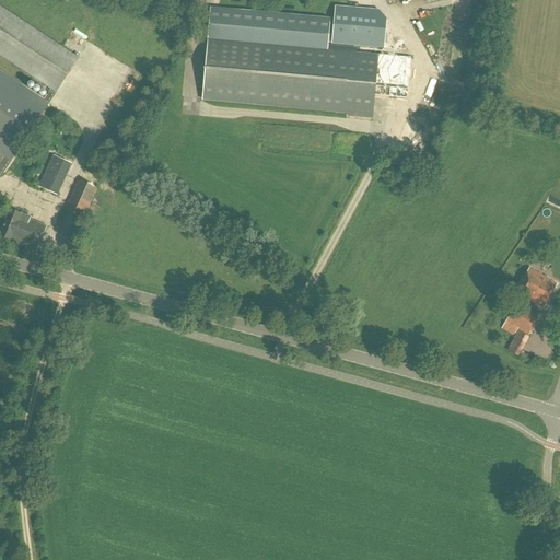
[(386,20),(378,11),(336,7),(331,45),(384,49),(386,20)]
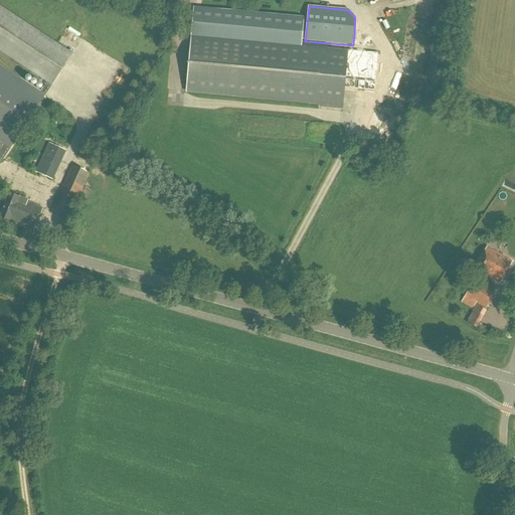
[(0,52),(46,83),(39,94),(0,66),(0,163),(30,117),(71,54),(0,7),(0,52)]
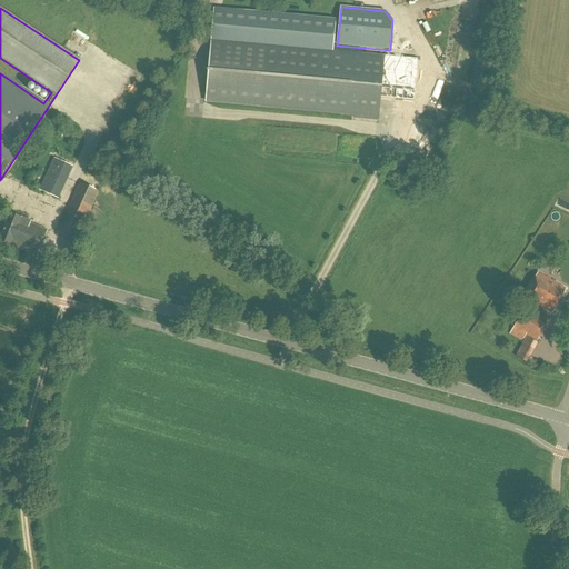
[(212,17),(205,102),(353,116),(352,119),(378,121),(385,56),(361,53),(362,49),(333,46),(335,29),(212,17)]
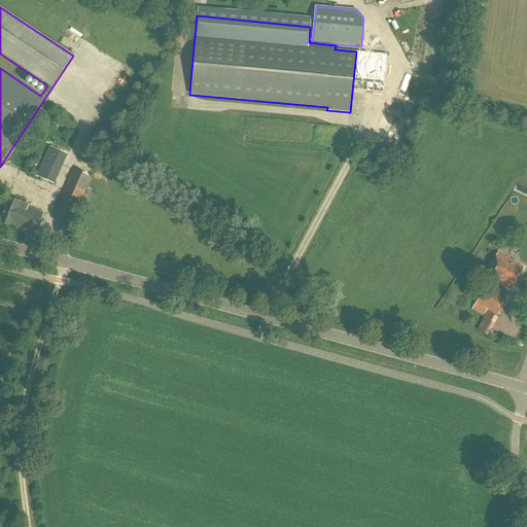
[(131,68),(125,77),(131,81),(136,72),(131,68)]
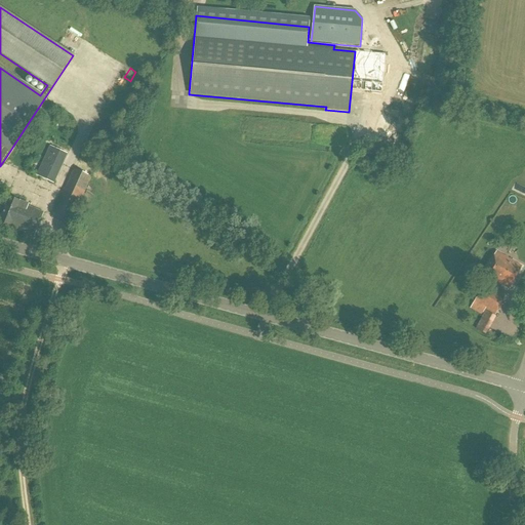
[(54,184),(68,154),(49,146),(36,175),(54,184)]
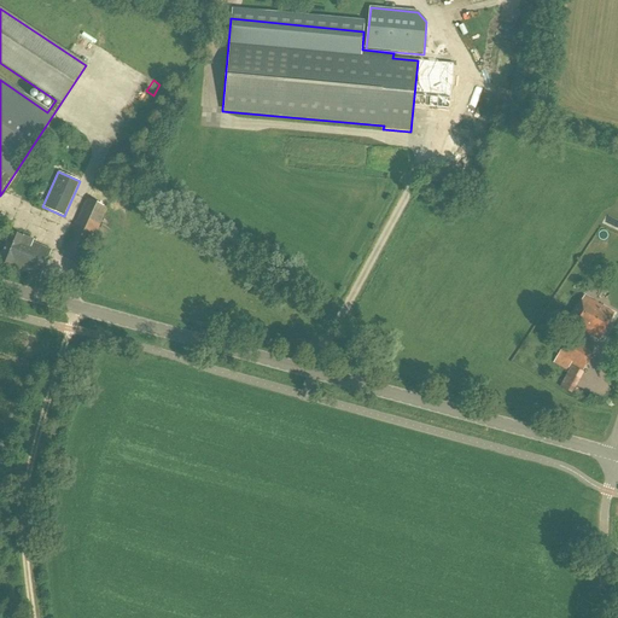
[(85,258),(108,209),(86,198),(63,249),(85,258)]
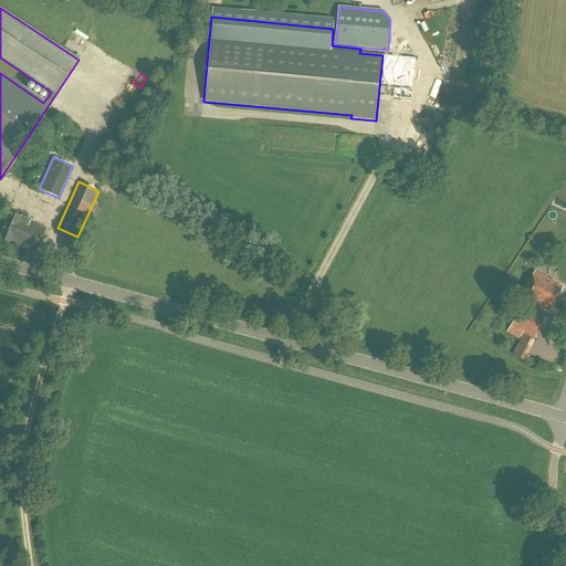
[(21,217),(10,211),(0,236),(0,240),(10,244),(37,255),(46,229),(30,222),(32,218),(22,213),(21,217)]
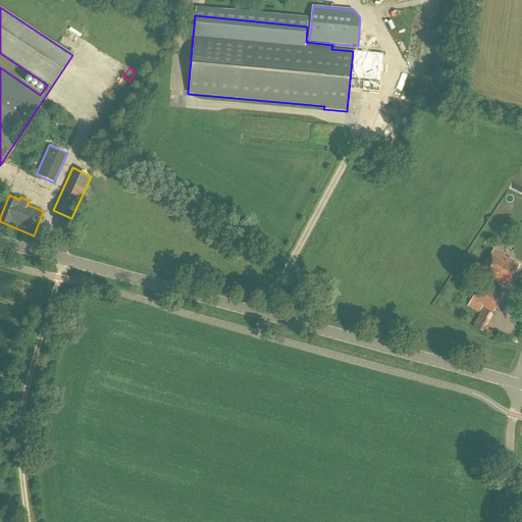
[(505,256),(494,250),(480,274),(490,280),(490,279),(507,288),(520,264),(505,256)]
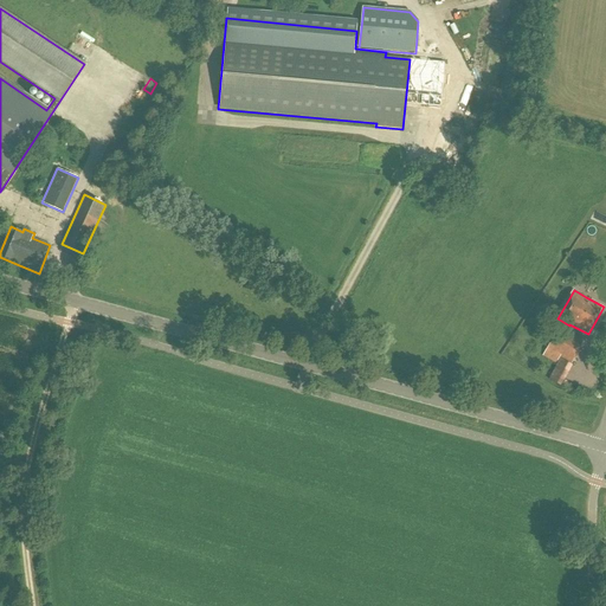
[(572,365),(584,343),(559,329),(542,356),(556,365),(559,358),(572,365)]
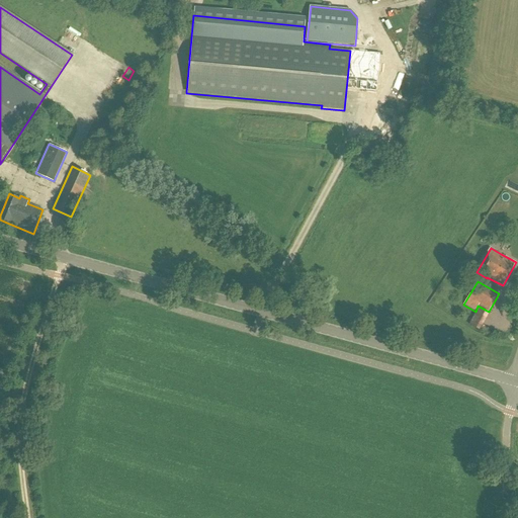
[(479,307),(476,312),(487,318),(490,313),(479,307)]
